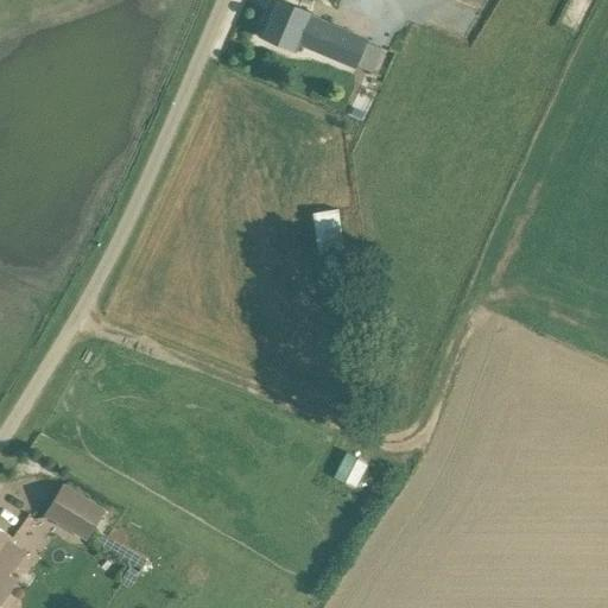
[(273,0),(259,36),(280,44),(296,51),(299,43),(358,68),(369,40),(310,14),(311,11),(285,0),(273,0)]
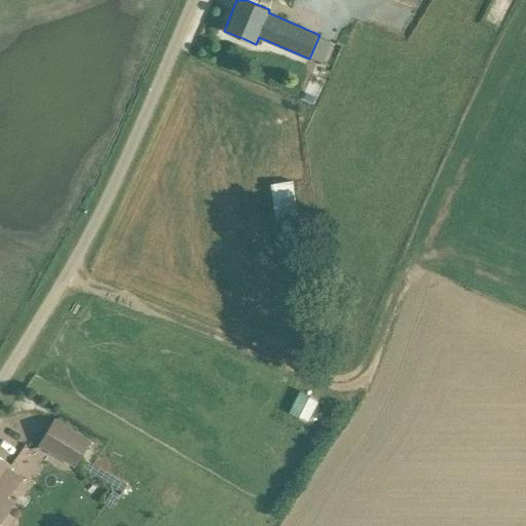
[(267,187),(276,252),(300,249),(291,183),(267,187)]
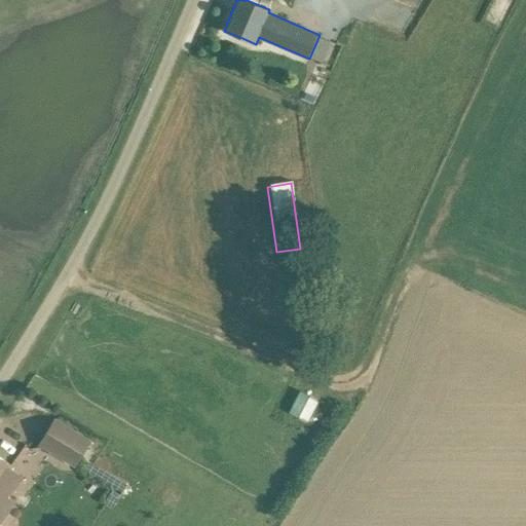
[(300,389),(289,410),(308,420),(318,399),(300,389)]
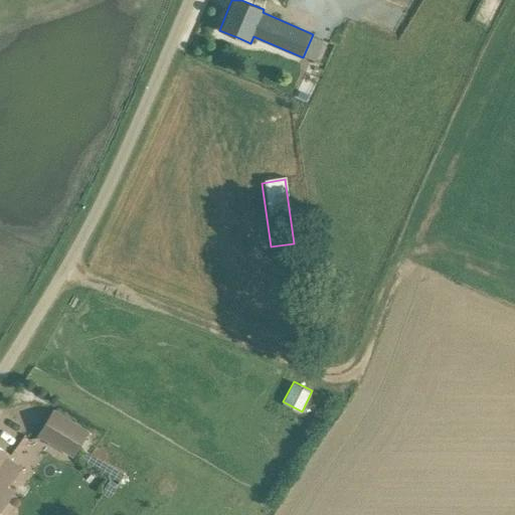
[(39,434),(74,454),(89,431),(53,410),(39,434)]
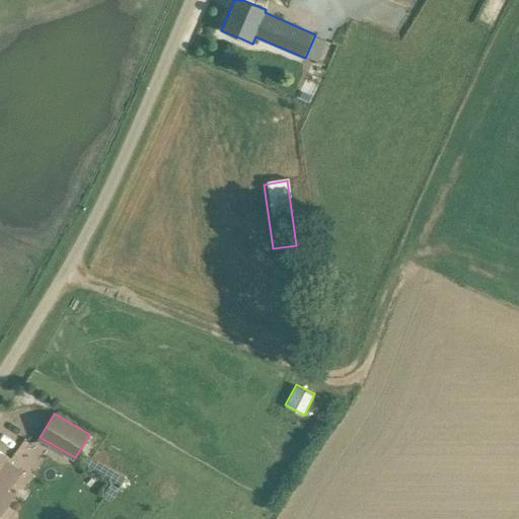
[(0,515),(15,494),(0,483),(0,474),(11,459),(0,451),(0,515)]
